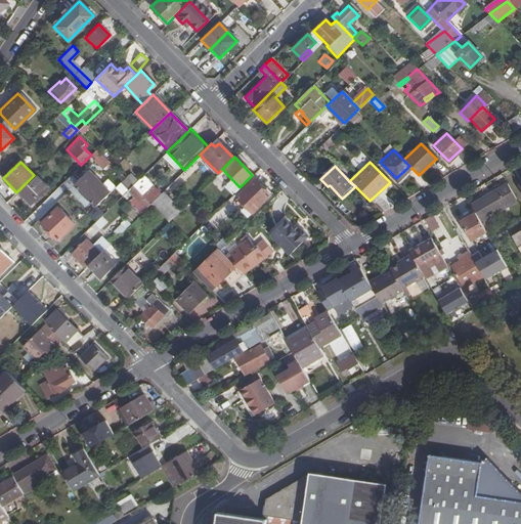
[(110,192),(88,170),(73,185),(79,191),(95,207),(110,192)]
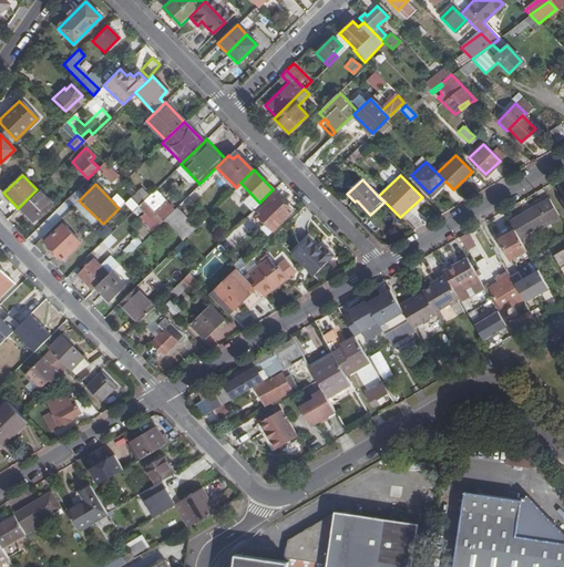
[(121,187),(111,194),(123,210),(132,204),(121,187)]
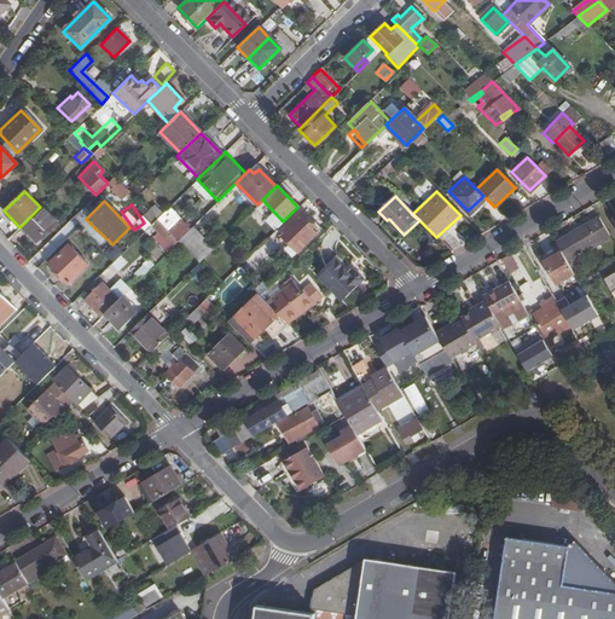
[(149,221),(161,212),(154,204),(143,214),(149,221)]
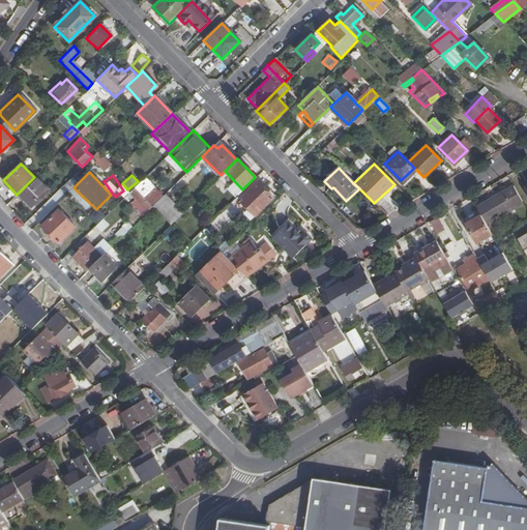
[(49,189),(35,176),(34,177),(18,194),(31,207),(49,189)]
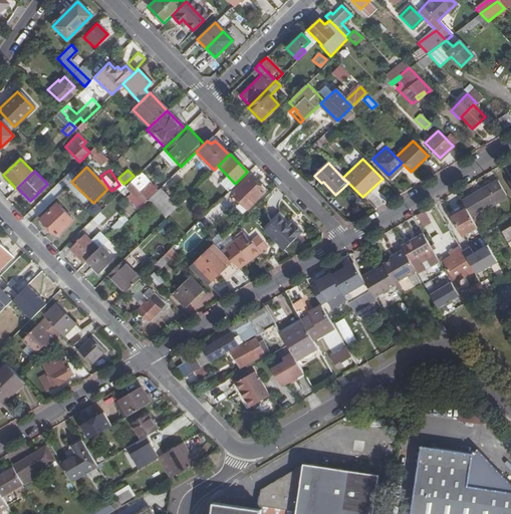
[(157,191),(139,173),(130,182),(147,200),(157,191)]
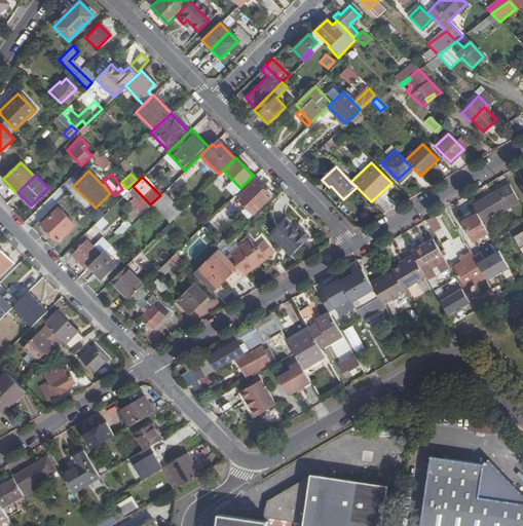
[(257,180),(235,199),(250,215),(270,196),(257,180)]
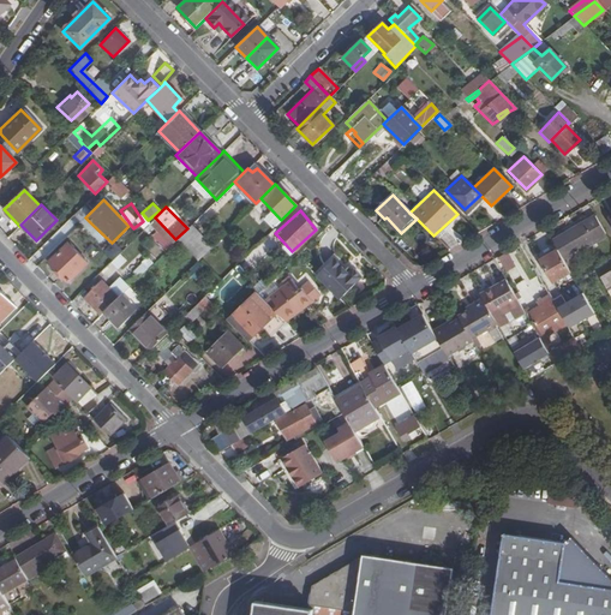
[(573,252),(605,233),(594,215),(551,240),(555,246),(556,250),(563,261),(574,255),(573,252)]
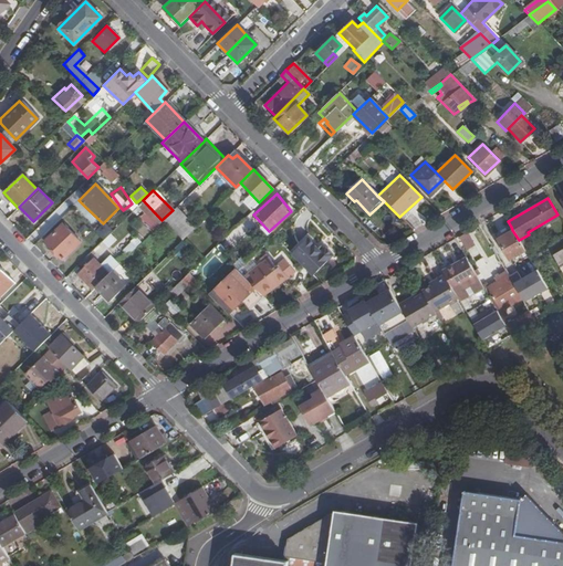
[(149,218),(156,226),(162,220),(143,200),(137,206),(143,212),(139,217),(145,222),(149,218)]
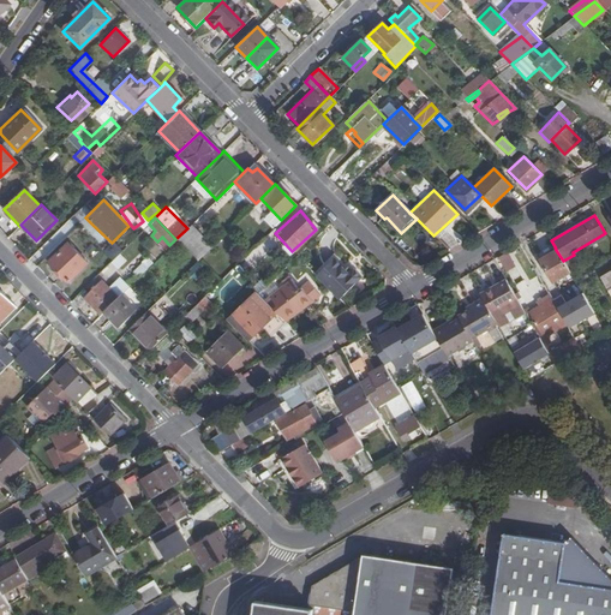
[(202,233),(192,224),(187,228),(175,239),(185,249),(202,233)]
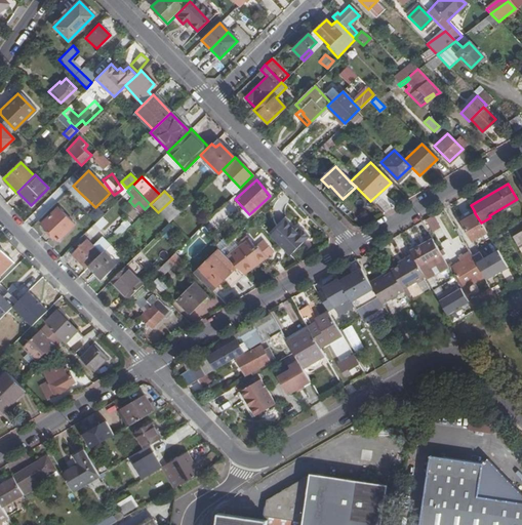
[(42,223),(57,240),(75,225),(63,211),(61,212),(56,209),(42,223)]
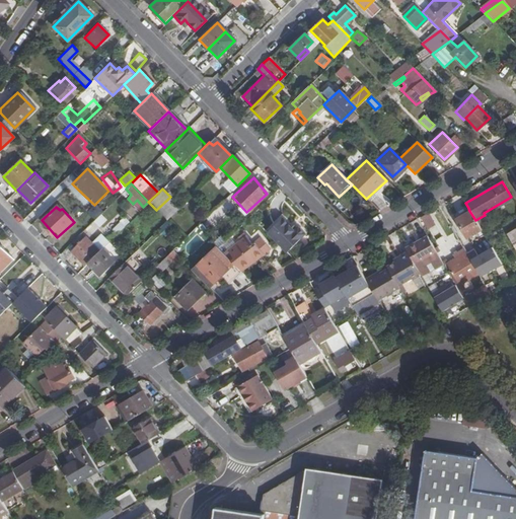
[(471,234),(481,229),(475,220),(469,211),(463,214),(455,218),(466,237),(471,234)]
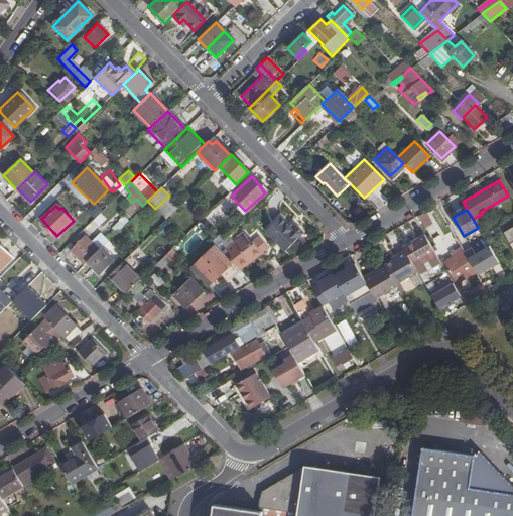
[(423,228),(432,224),(425,211),(416,215),(423,228)]
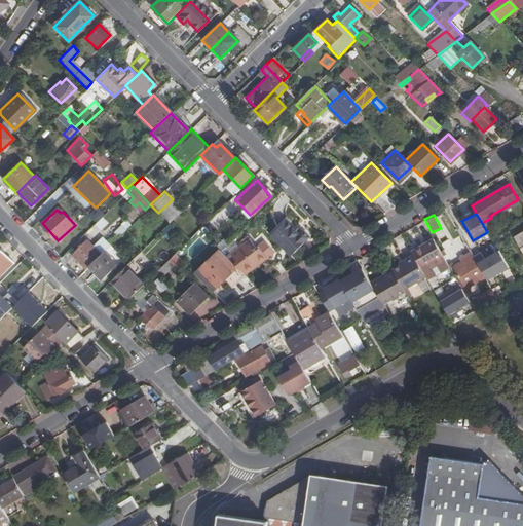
[(100,230),(108,223),(102,216),(94,224),(100,230)]
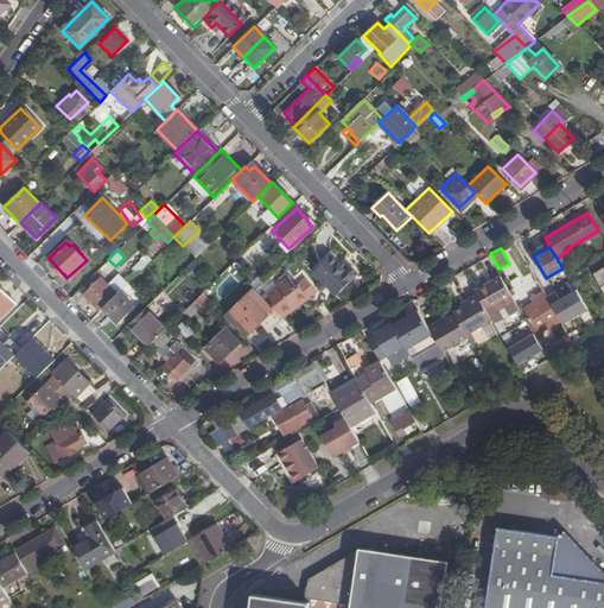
[(186,249),(180,255),(189,265),(195,258),(186,249)]
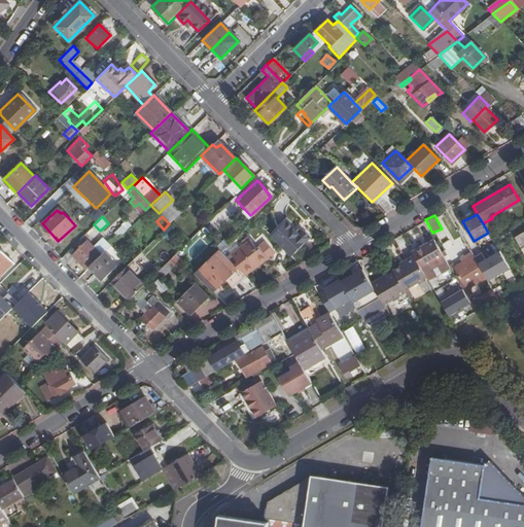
[(285,221),(271,237),(290,256),(309,238),(302,231),(301,233),(299,234),(292,229),(285,221)]
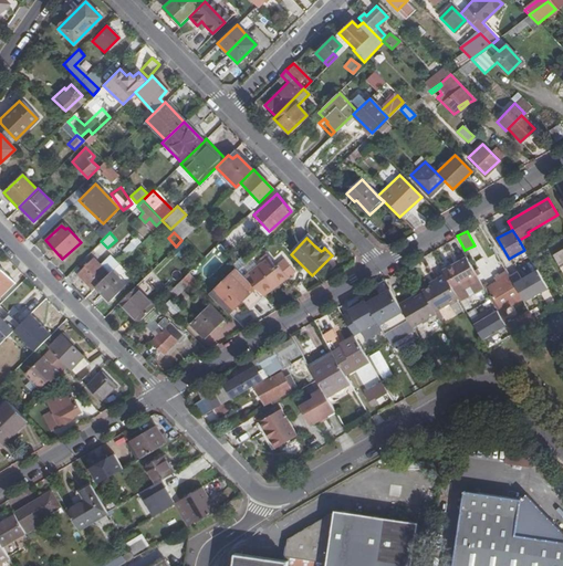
[(176,247),(173,249),(179,255),(188,247),(181,240),(176,247)]
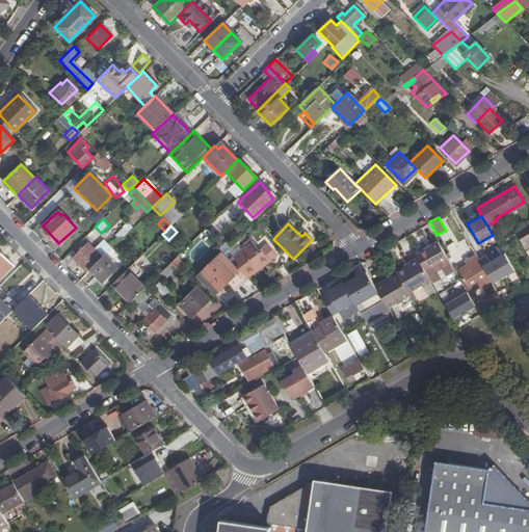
[(86,238),(95,242),(100,234),(90,230),(86,238)]
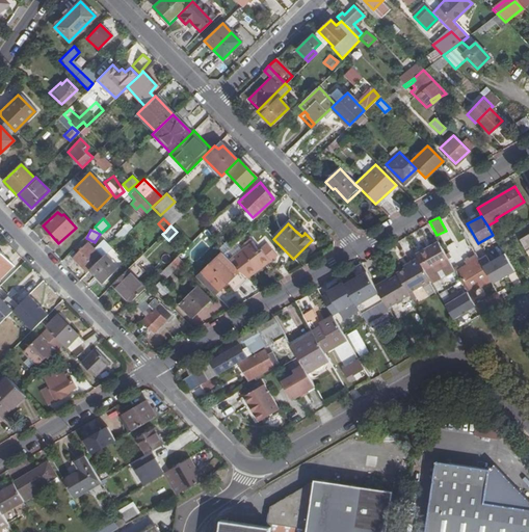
[(528,235),(519,241),(528,259),(528,235)]
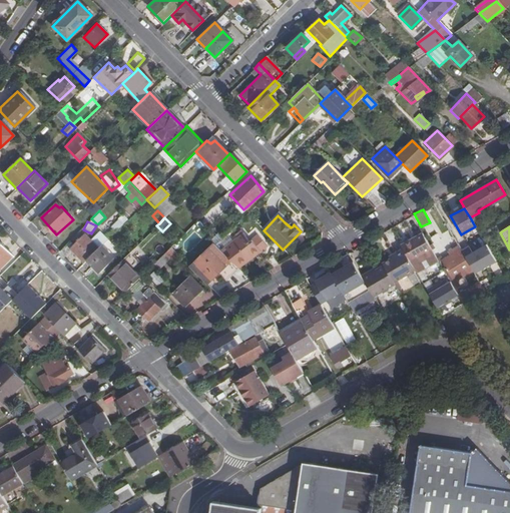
[(410,262),(431,248),(421,232),(413,236),(414,238),(401,246),(402,247),(410,262)]
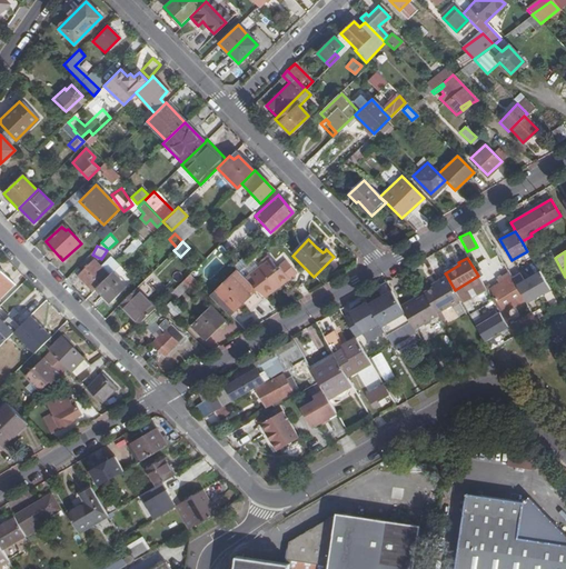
[(256,282),(251,286),(260,295),(277,282),(278,285),(293,273),(284,262),(276,268),(268,259),(262,263),(249,273),(256,282)]
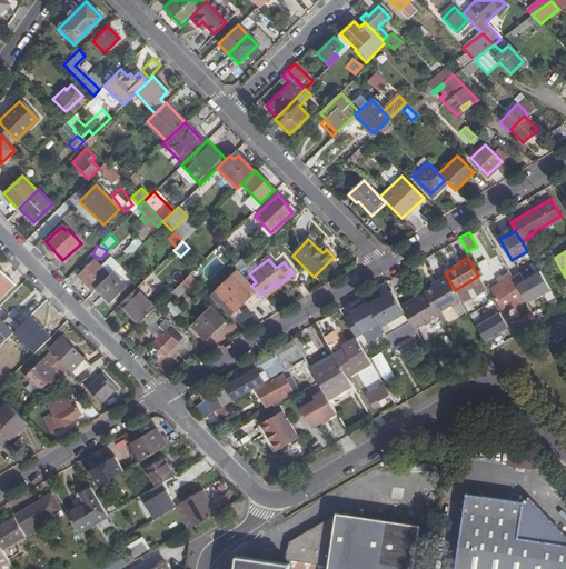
[(77,275),(92,291),(96,288),(108,276),(93,260),(77,275)]
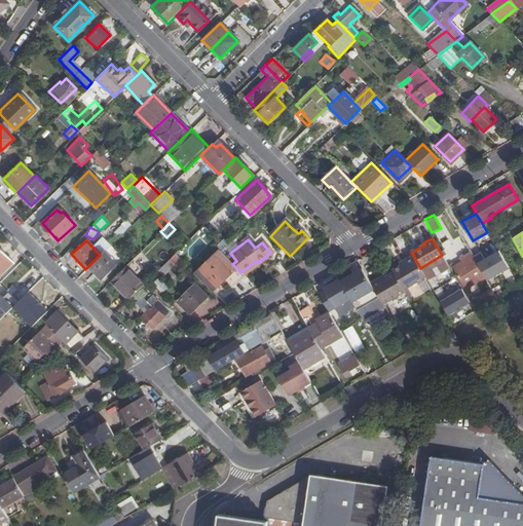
[(232,282),(241,273),(240,272),(232,264),(220,252),(217,249),(193,272),(211,290),(226,275),(232,282)]
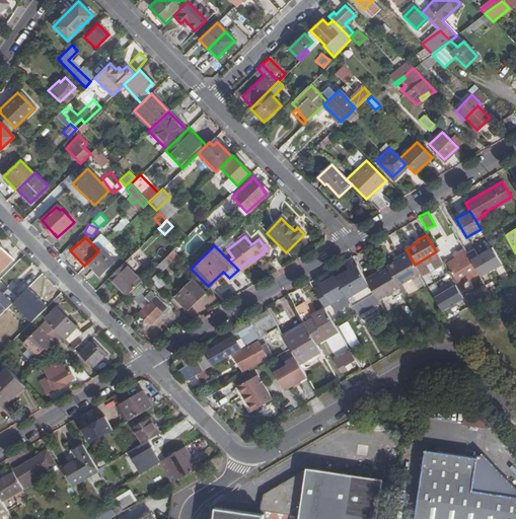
[(0,269),(11,257),(0,246),(0,269)]
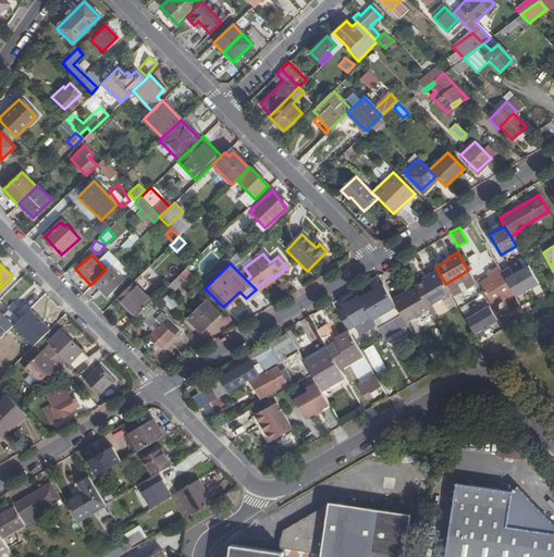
[(512,292),(514,296),(538,283),(527,264),(512,274),(507,267),(500,271),(512,292)]
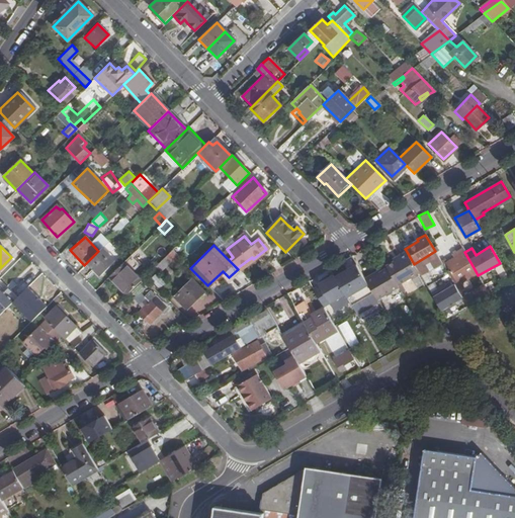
[(113,261),(100,249),(98,251),(87,262),(99,275),(113,261)]
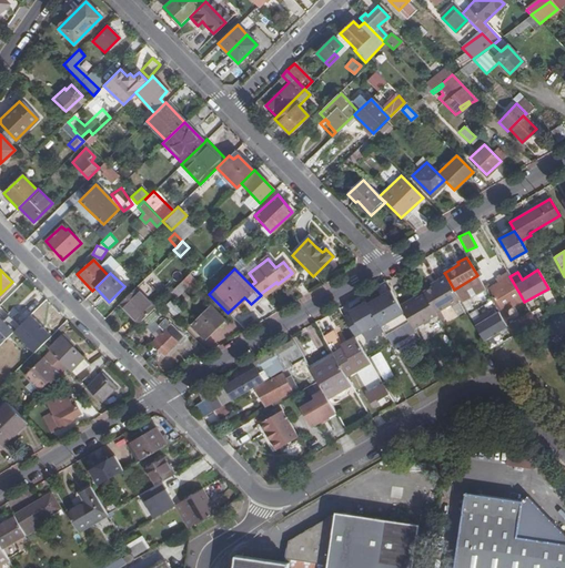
[(173,301),(194,280),(189,274),(168,294),(173,301)]
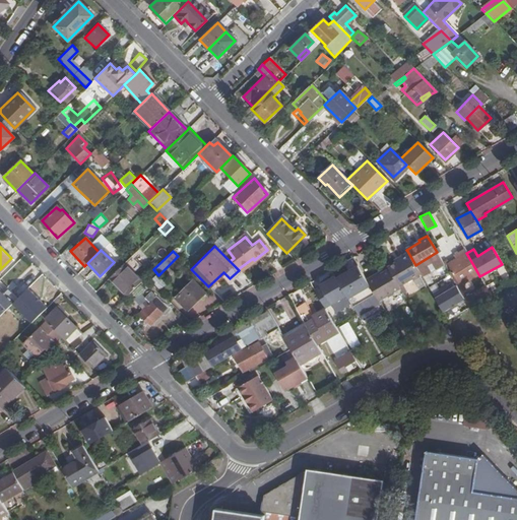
[(398,285),(419,273),(415,265),(407,251),(398,257),(399,259),(387,265),(388,267),(398,285)]
